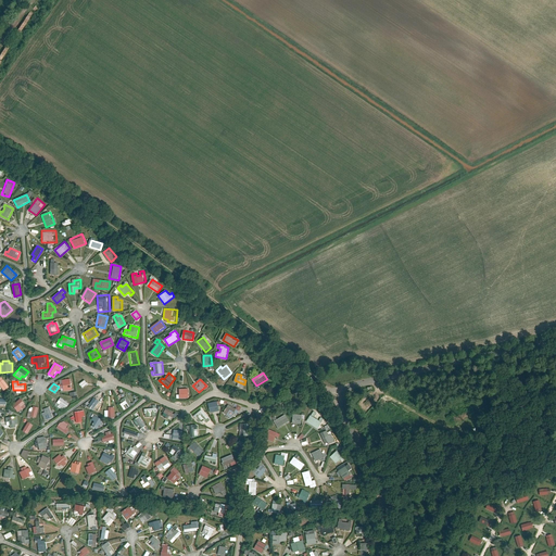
[(180,397),(190,397),(190,386),(180,386),(180,397)]
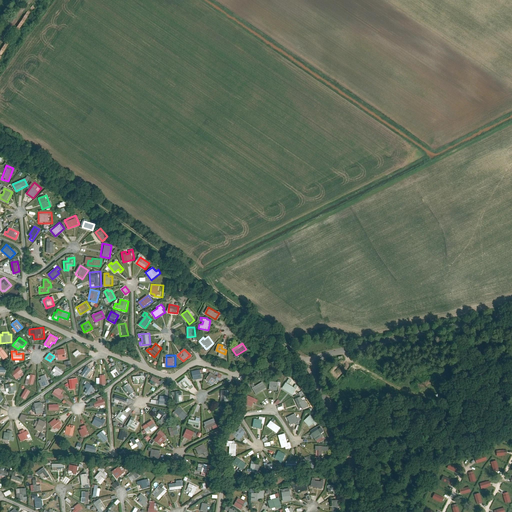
[(117,365),(112,368),(117,376),(122,373),(117,365)]
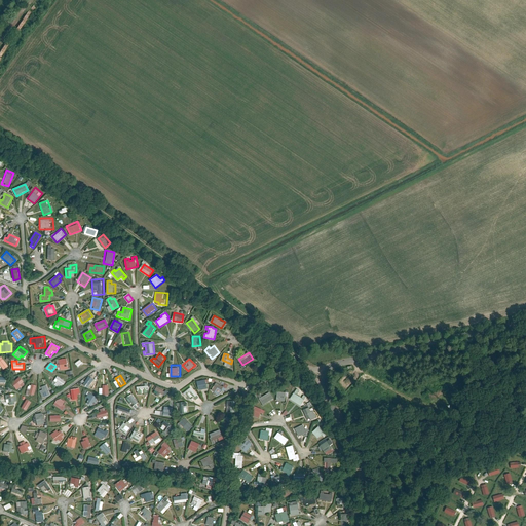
[(66,381),(58,376),(54,381),(63,386),(66,381)]
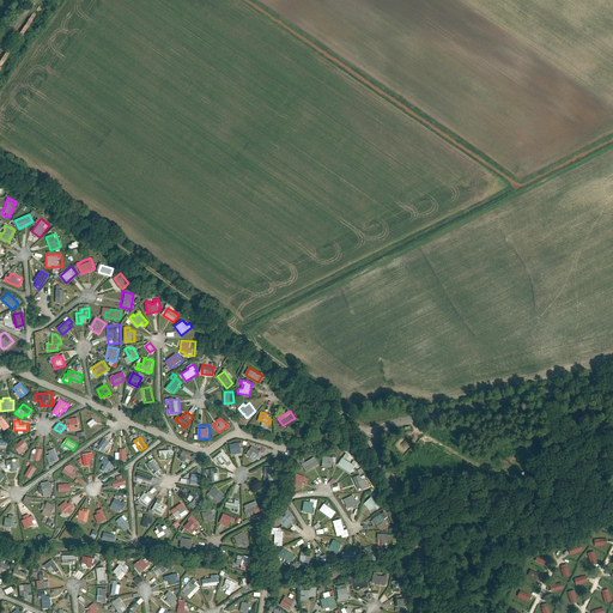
[(29,447),(23,439),(13,448),(19,454),(29,447)]
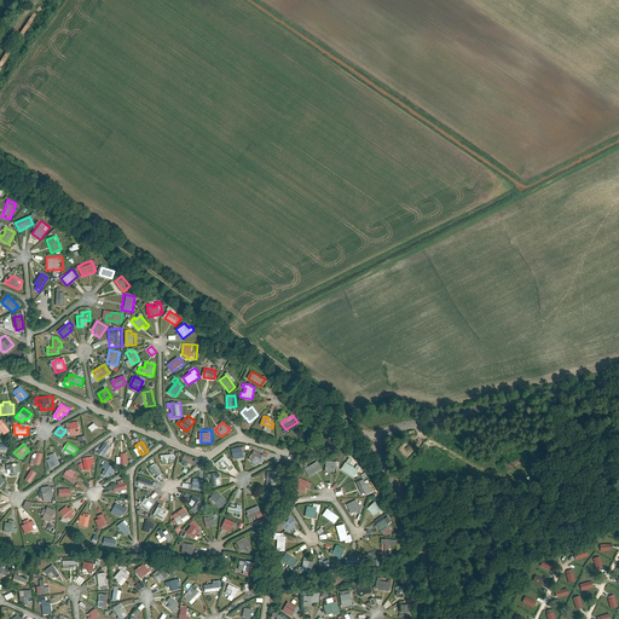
[(103,444),(97,452),(103,457),(109,449),(103,444)]
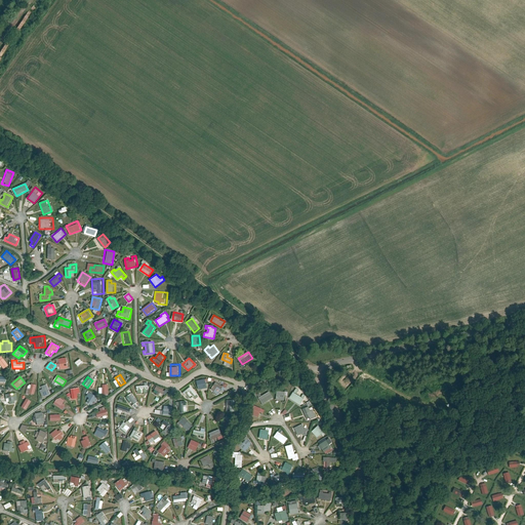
[(205,378),(197,380),(199,390),(207,388),(205,378)]
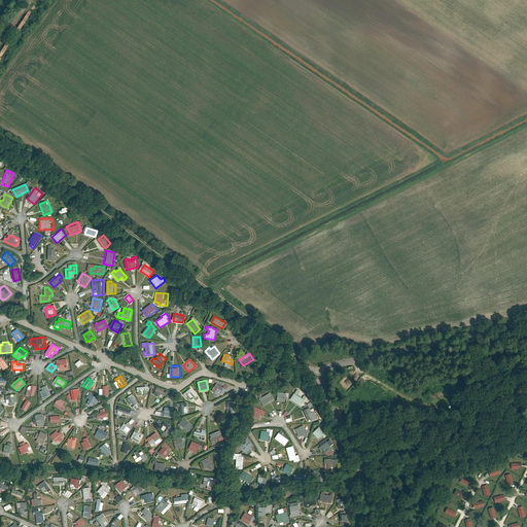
[(30,384),(27,394),(34,396),(37,386),(30,384)]
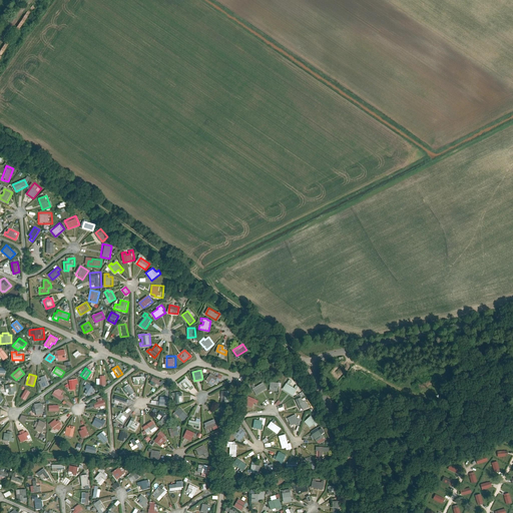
[(218,378),(211,374),(206,382),(213,386),(218,378)]
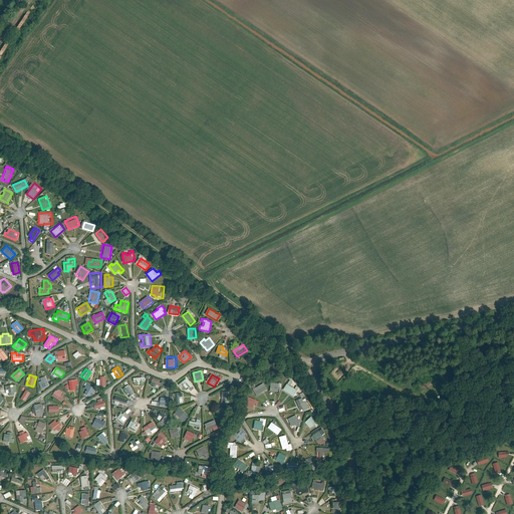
[(39,382),(42,389),(49,386),(45,376),(41,378),(42,380),(39,382)]
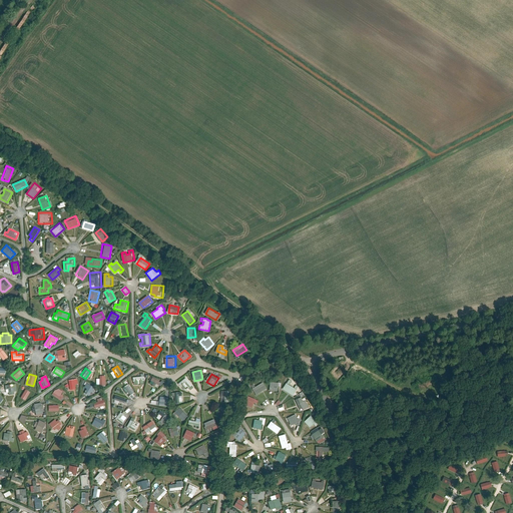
[(146,376),(132,377),(132,384),(147,383),(146,376)]
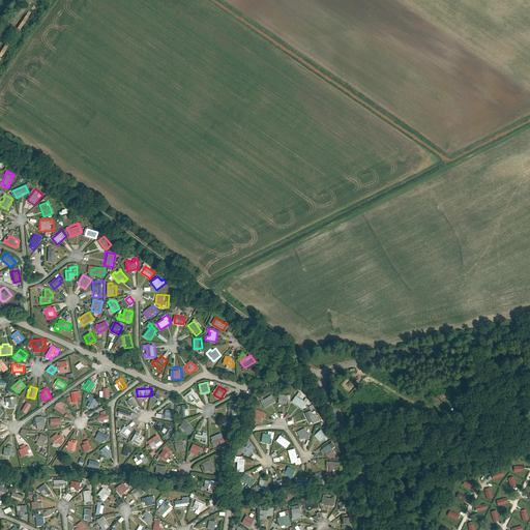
[(167,394),(157,389),(154,396),(164,402),(167,394)]
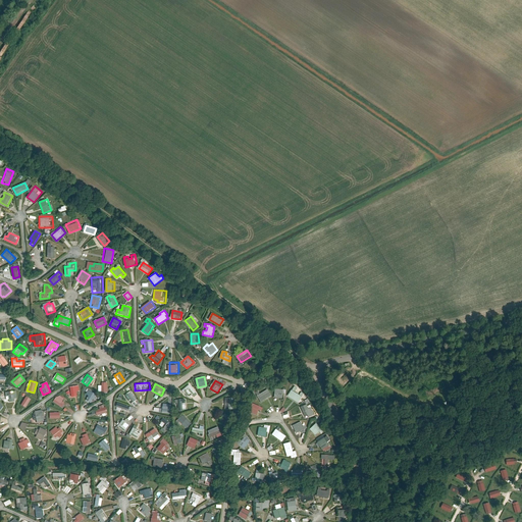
[(80,384),(70,386),(71,396),(77,395),(76,390),(80,389),(80,384)]
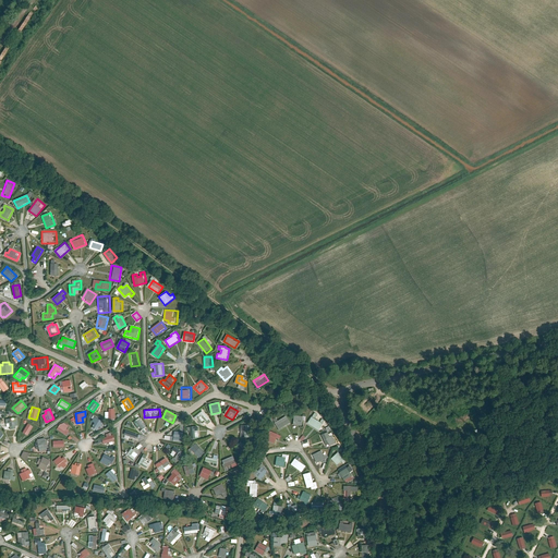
[(210,419),(204,411),(196,417),(203,425),(210,419)]
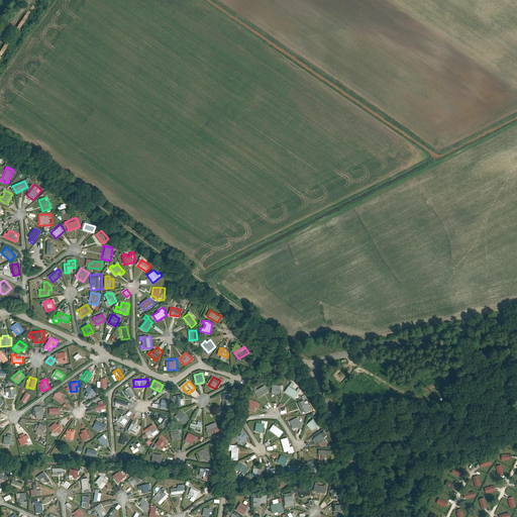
[(270,392),(266,386),(254,392),(259,398),(270,392)]
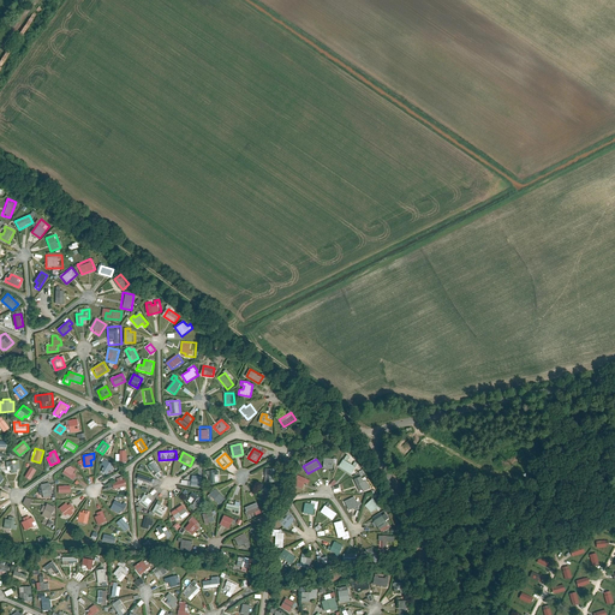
[(344,459),(339,466),(351,475),(356,467),(344,459)]
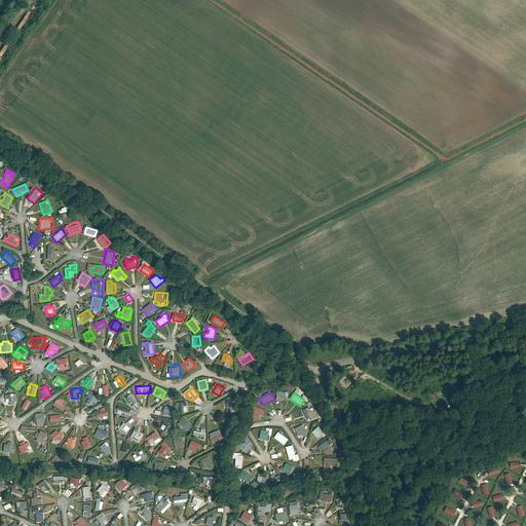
[(287,393),(277,393),(277,402),(287,402),(287,393)]
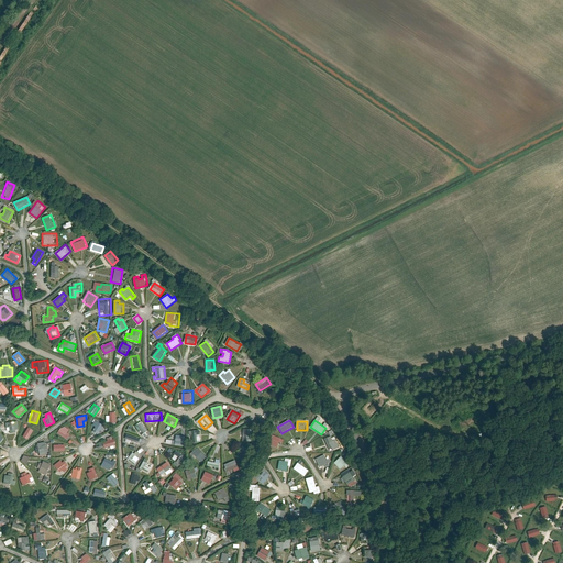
[(17,422),(6,423),(7,427),(9,427),(10,433),(15,432),(15,430),(18,430),(17,422)]
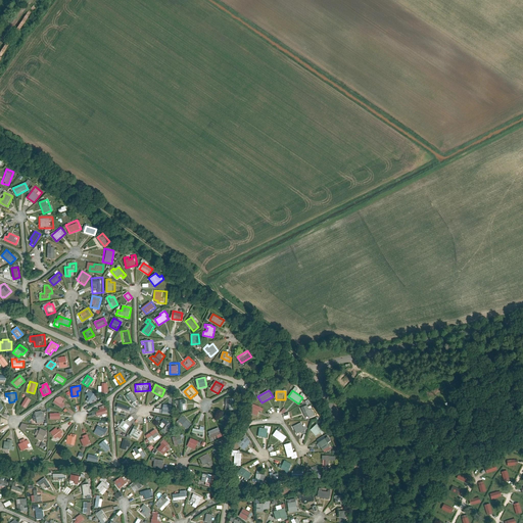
[(92,392),(86,400),(91,403),(96,395),(92,392)]
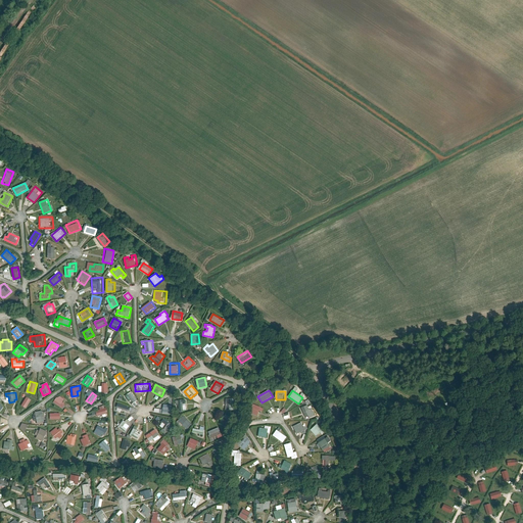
[(137,400),(131,392),(127,395),(133,403),(137,400)]
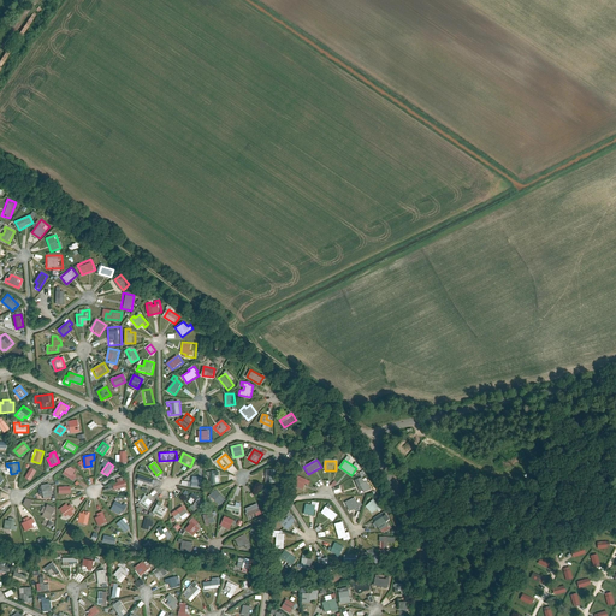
[(30,481),(36,472),(30,468),(24,478),(30,481)]
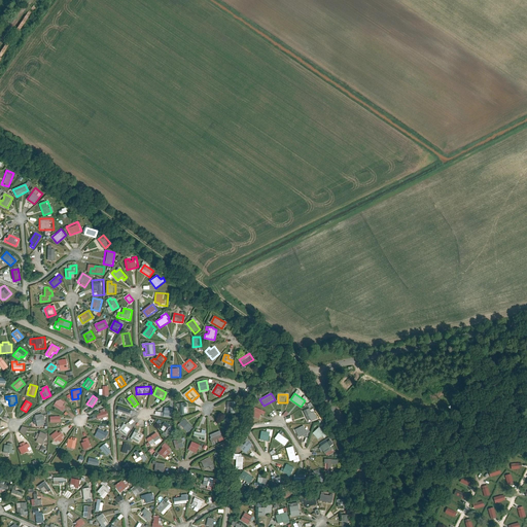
[(57,400),(55,406),(63,410),(66,406),(57,400)]
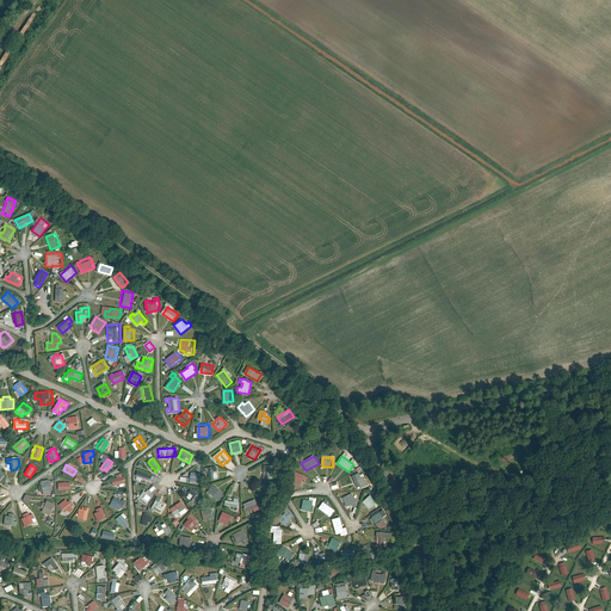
[(275,479),(275,466),(264,466),(264,479),(275,479)]
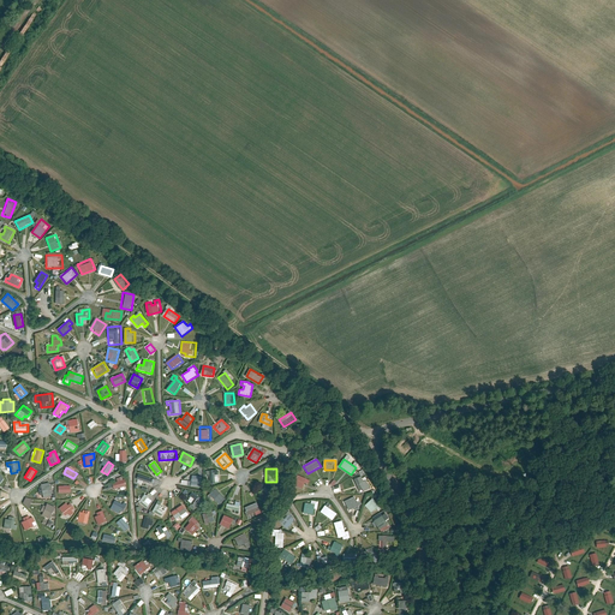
[(219,472),(209,472),(210,484),(219,483),(219,472)]
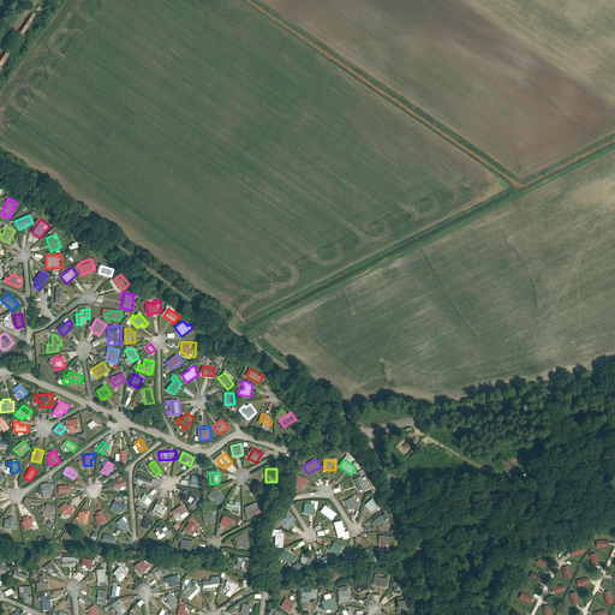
[(115,489),(121,488),(121,490),(127,489),(124,476),(117,478),(118,482),(113,483),(115,489)]
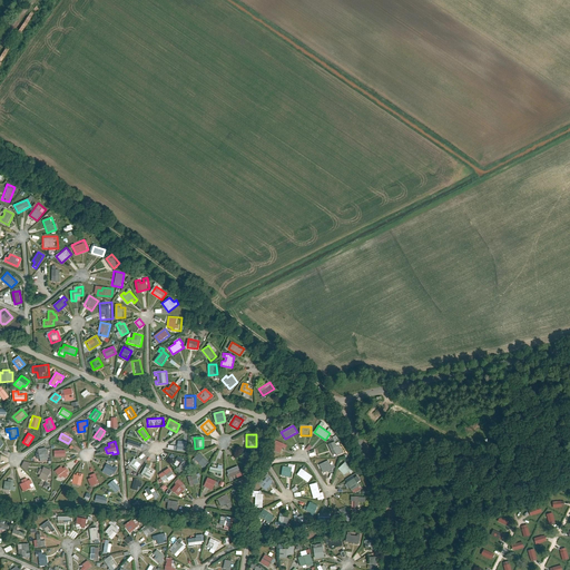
[(187,443),(178,441),(176,451),(186,452),(187,443)]
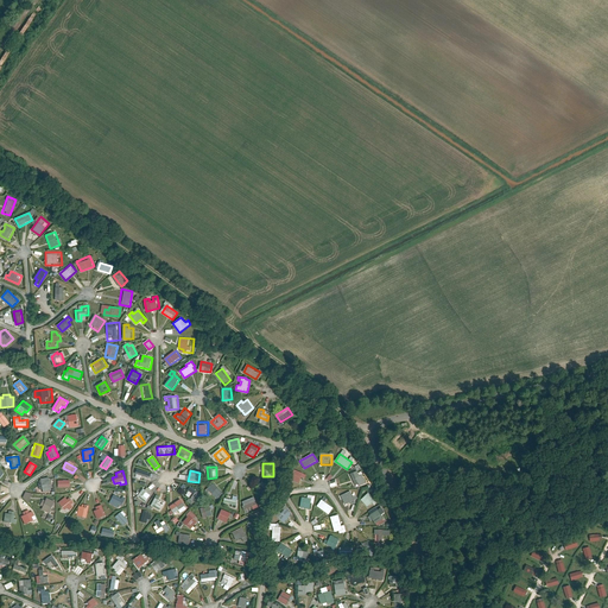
[(302,480),(304,474),(295,470),(292,477),(302,480)]
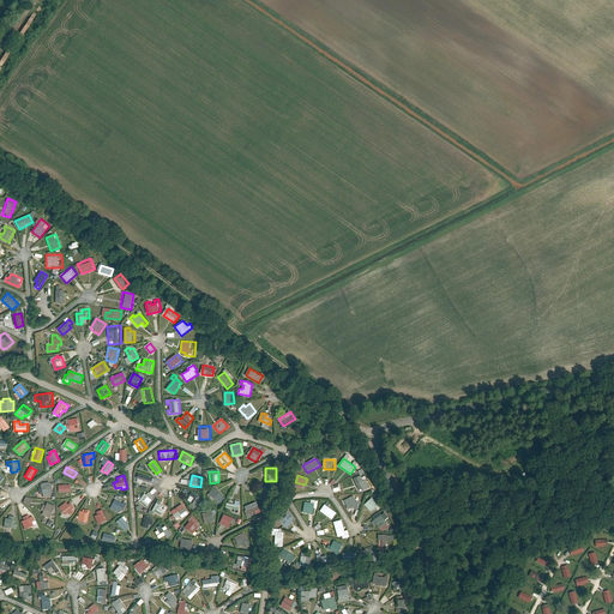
[(367,489),(361,475),(353,479),(357,491),(362,488),(363,491),(367,489)]
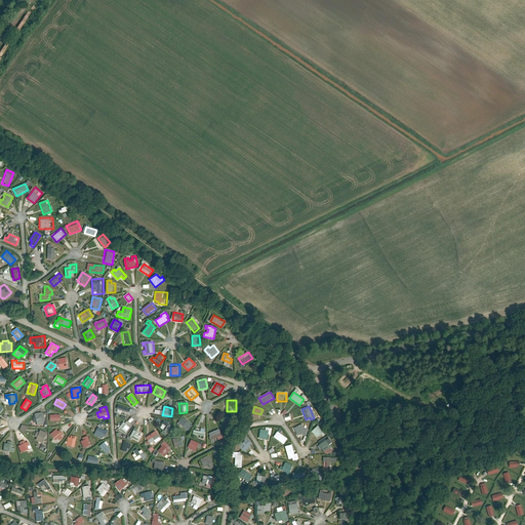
[(227,430),(235,420),(228,414),(220,423),(227,430)]
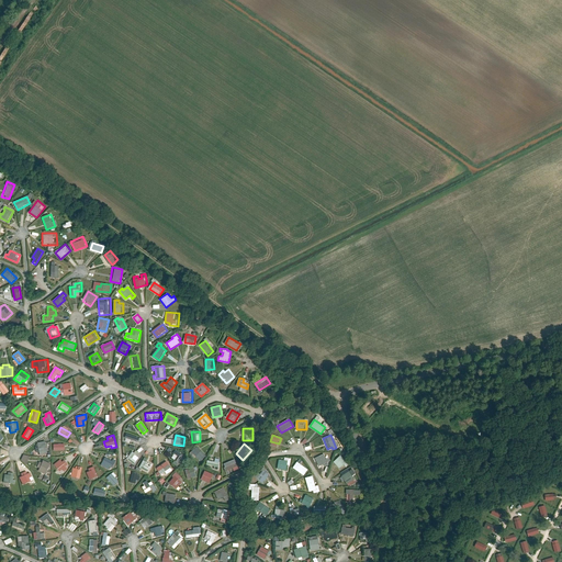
[(198,447),(190,453),(199,463),(208,456),(198,447)]
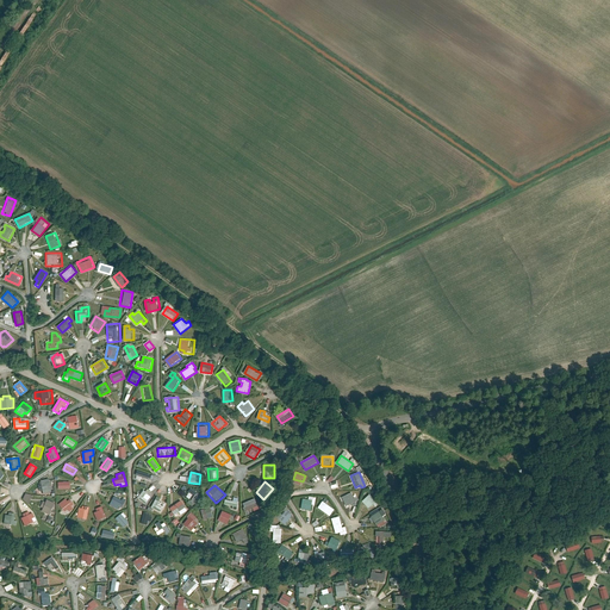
[(192,505),(200,493),(191,486),(182,498),(192,505)]
